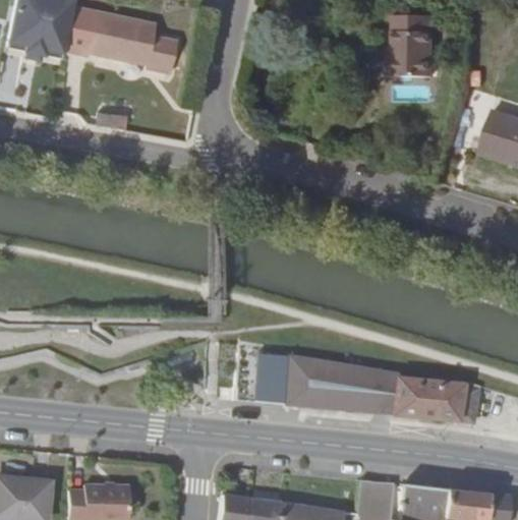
[(60,50),(70,3),(70,0),(17,0),(9,43),(59,53),(60,50)]
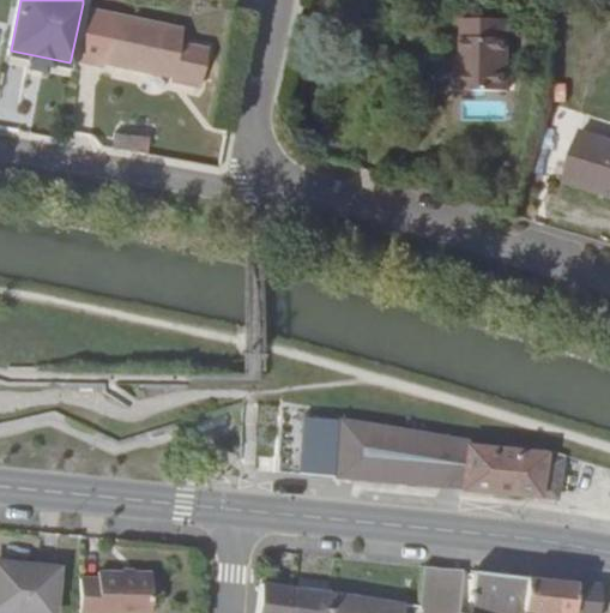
[(187,26),(83,4),(71,59),(104,67),(106,64),(175,82),(175,86),(200,92),(210,47),(185,41),(187,26)]
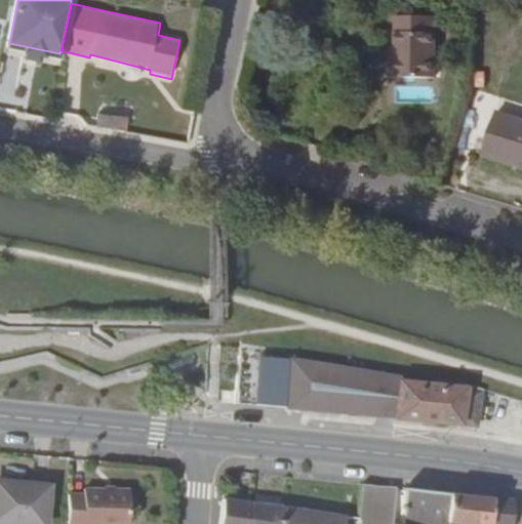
[(440,6),(403,8),(405,47),(401,47),(401,70),(443,68),(440,6)]
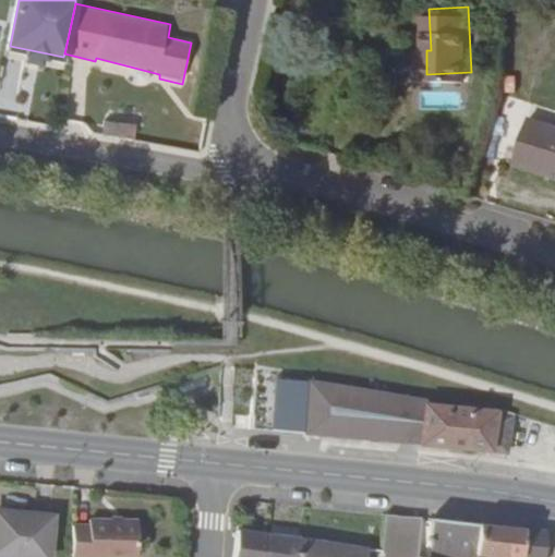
[(554,114),(532,109),(519,157),(554,167),(554,114)]
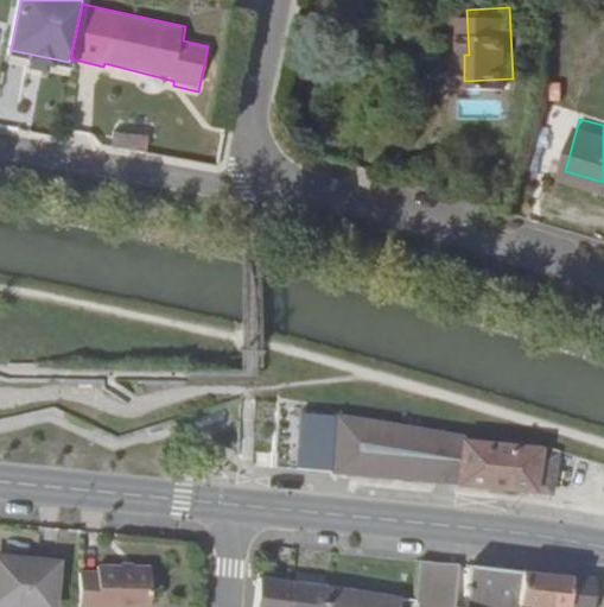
[(103,143),(144,151),(147,132),(107,124),(103,143)]
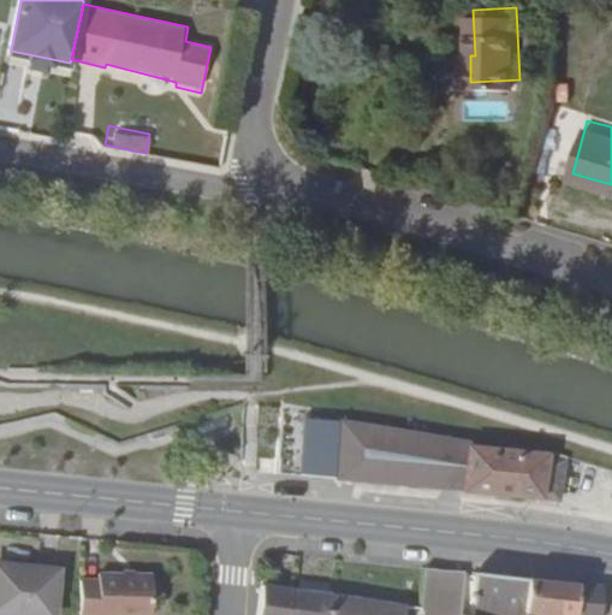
[(564,498),(569,454),(550,450),(470,443),(471,438),(432,433),(343,418),(339,474),(373,479),(446,484),(523,492),(564,498)]
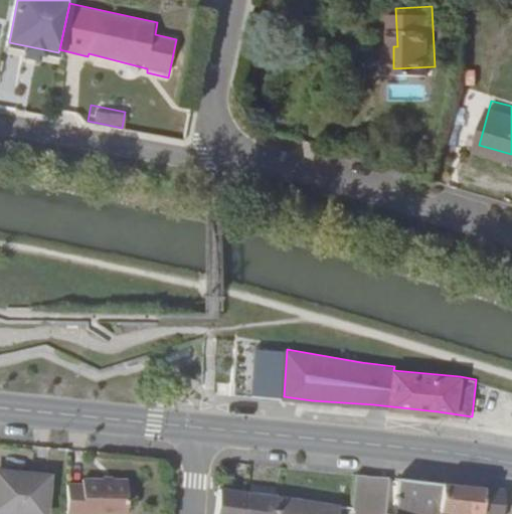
[(0,469),(0,510),(35,513),(45,513),(49,475),(0,469)]
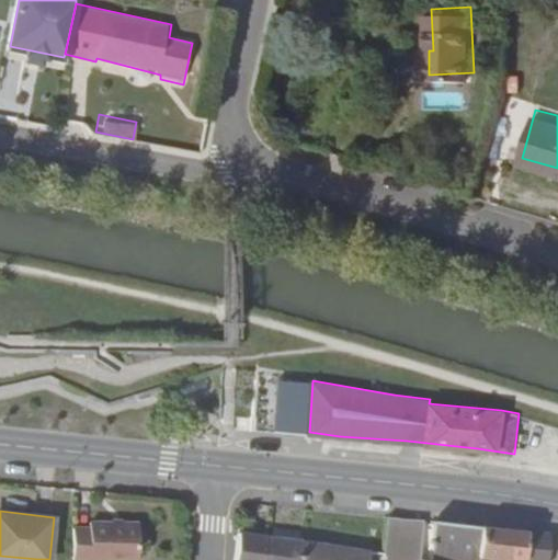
[(423,518),(387,514),(382,559),(419,559),(420,556),(423,518)]
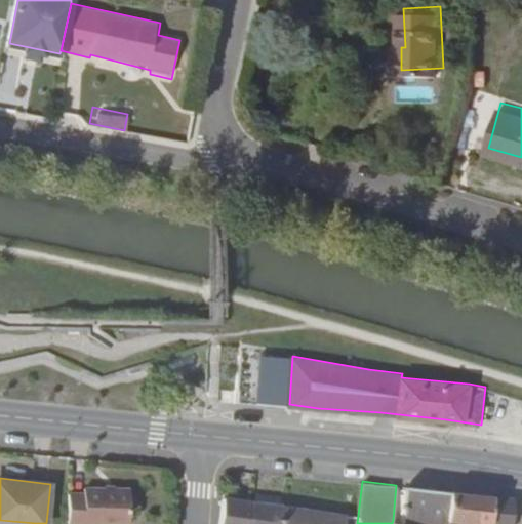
[(88,491),(73,491),(73,523),(88,523),(131,523),(132,488),(88,487),(88,491)]
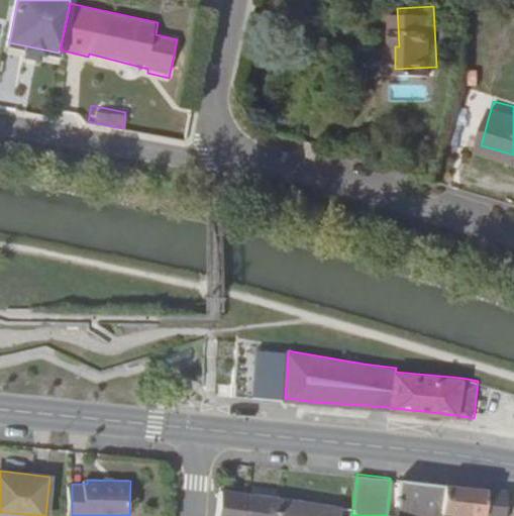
[(440,515),(441,511),(443,484),(401,480),(397,513),(387,512),(386,515),(440,515)]
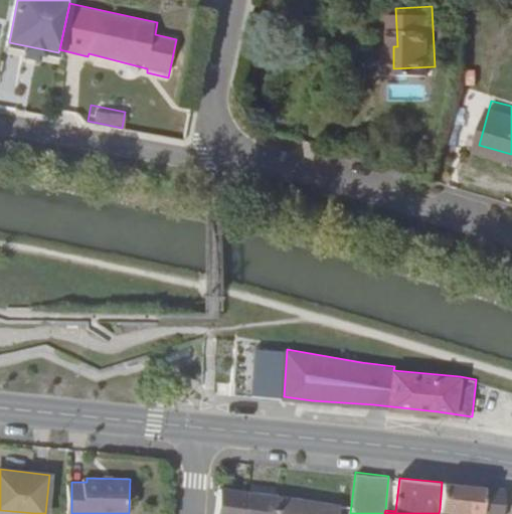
[(502,513),(505,489),(442,482),(440,509),(482,513),(481,513),(502,513)]
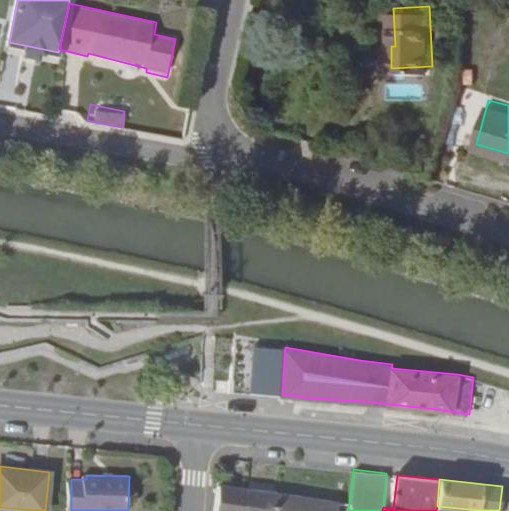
[(250,480),(249,489),(273,493),(274,485),(250,480)]
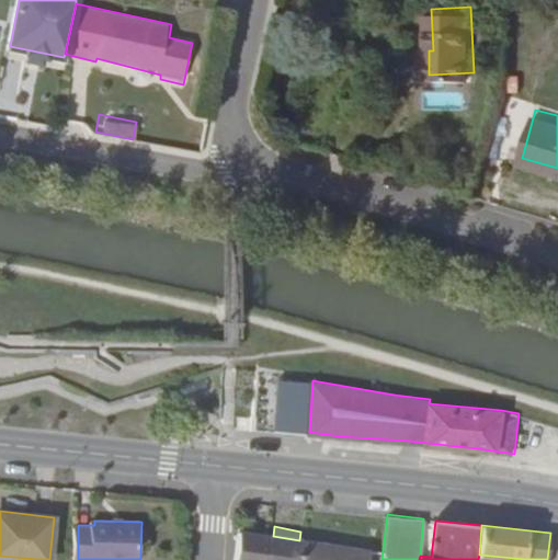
[(242,530),(239,559),(270,559),(273,536),(242,530)]
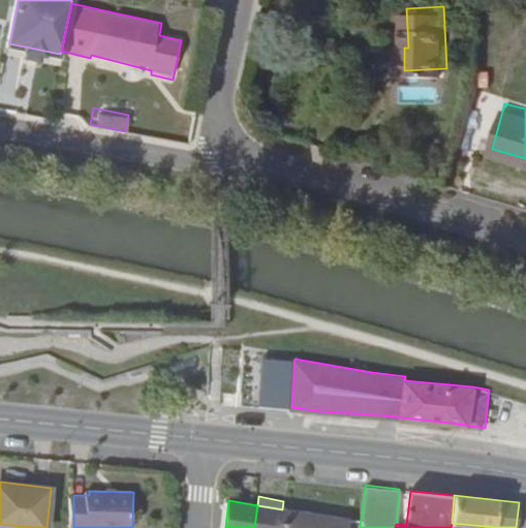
[(257,505),(254,527),(279,527),(282,509),(257,505)]
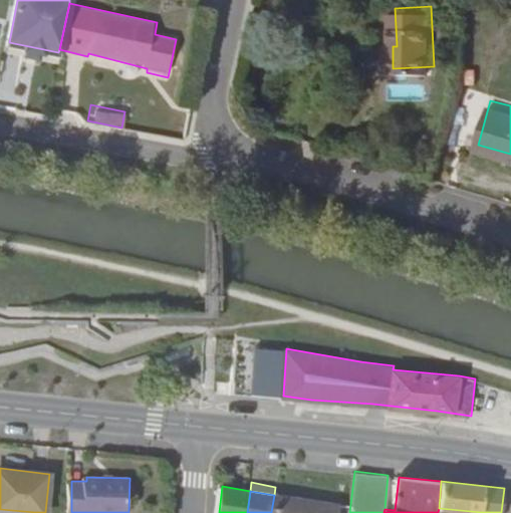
[(274,495),(271,512),(336,512),(337,506),(274,495)]
